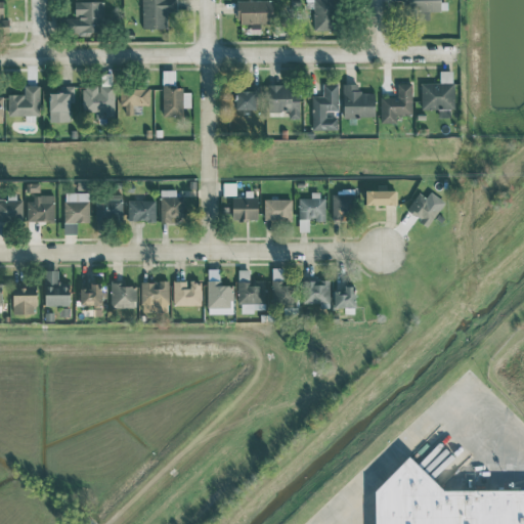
[(166,28),(165,11),(177,11),(176,0),(141,0),(142,29),(166,28)]
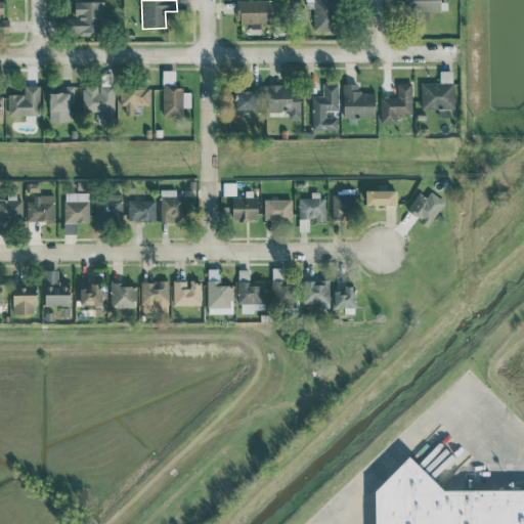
[(247,0),(237,0),(237,23),(272,23),(273,0),(247,0)]
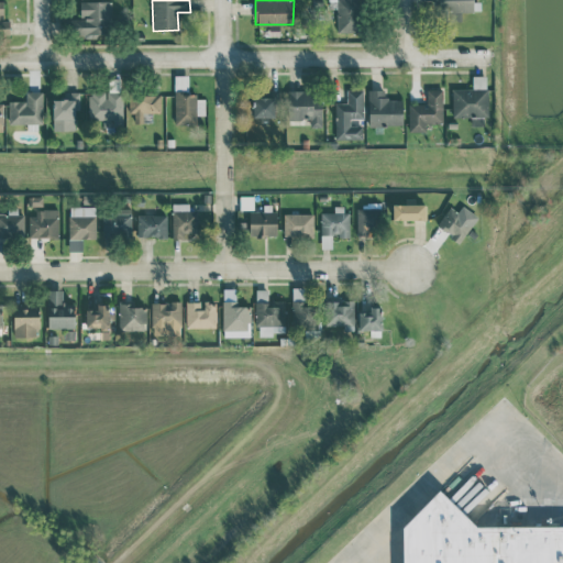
[(337,0),(338,32),(362,32),(361,0),(337,0)]
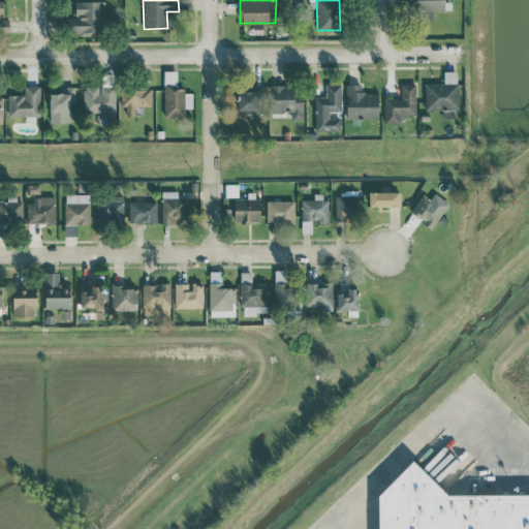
[(445,10),(444,0),(408,0),(409,11),(445,10)]
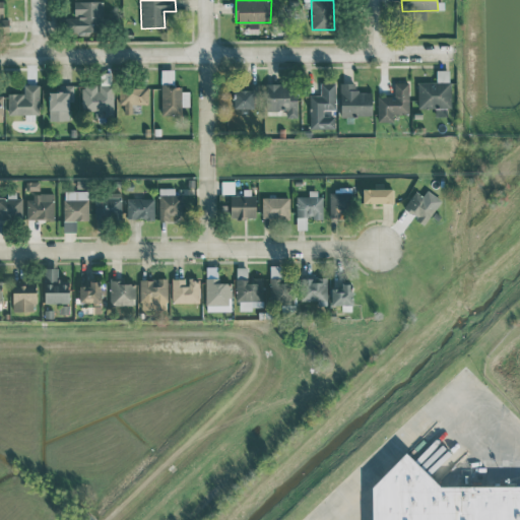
[(0,30),(8,30),(8,18),(3,19),(3,1),(0,1),(0,30)]
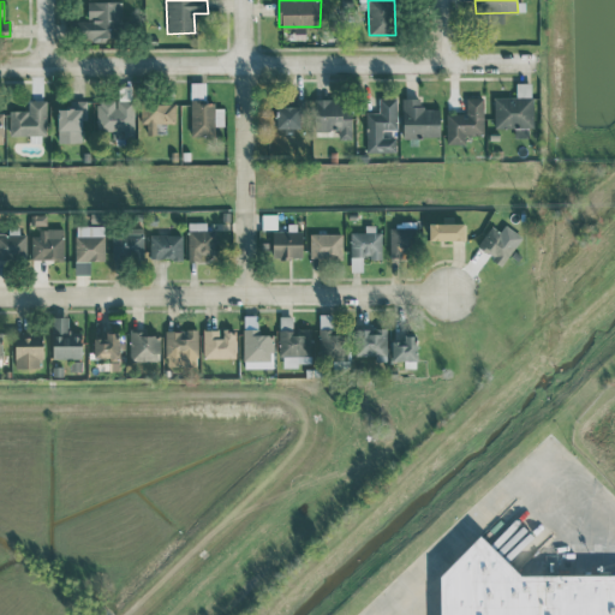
[(77,21),(77,37),(123,36),(121,1),(88,3),(88,21),(77,21)]
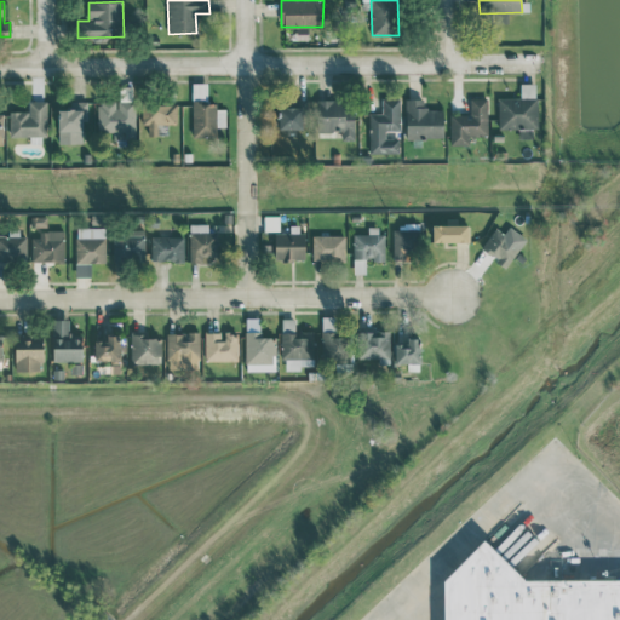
[(499,130),(537,128),(537,85),(521,85),(521,97),(498,98),(499,130)]
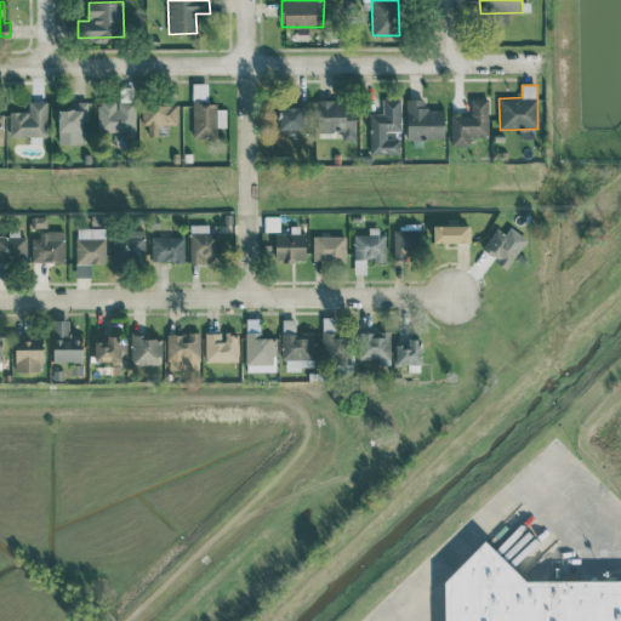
[(208,106),(208,89),(192,89),(193,138),(216,137),(216,127),(227,126),(226,106),(208,106)]
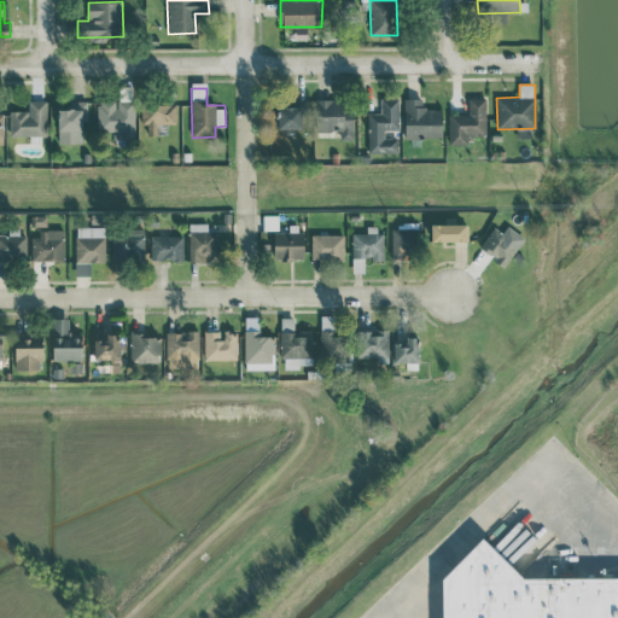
[(398,98),(382,98),(382,112),(368,112),(368,152),(398,152),(398,138),(385,138),(385,130),(398,130),(398,98)]
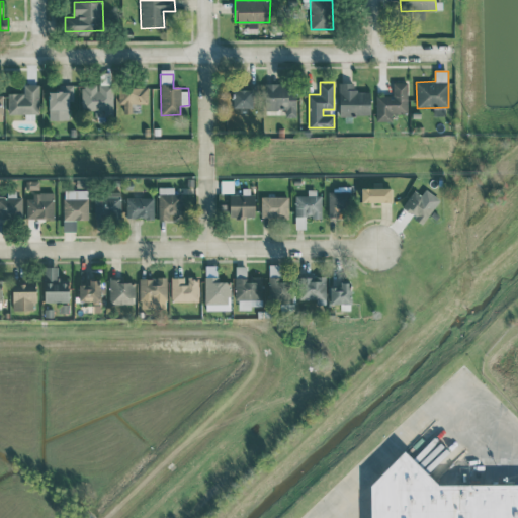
[(339,116),(370,115),(369,90),(354,90),(354,82),(339,83),(339,116)]
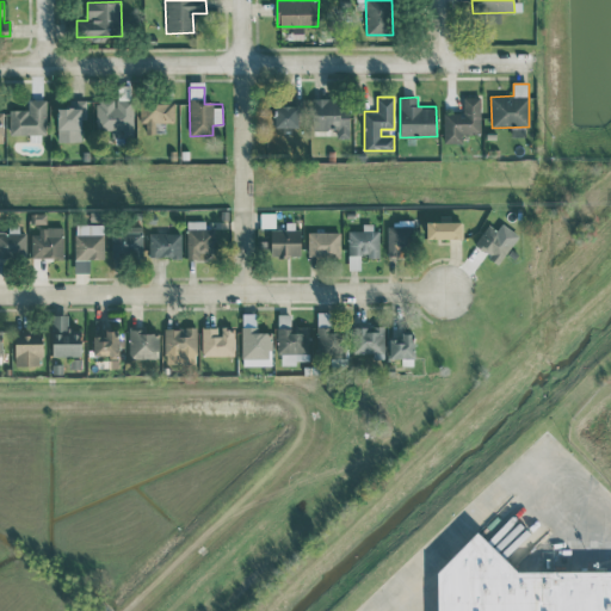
[(443,113),(444,143),(462,142),(462,134),(481,133),(480,97),(463,97),(463,112),(443,113)]
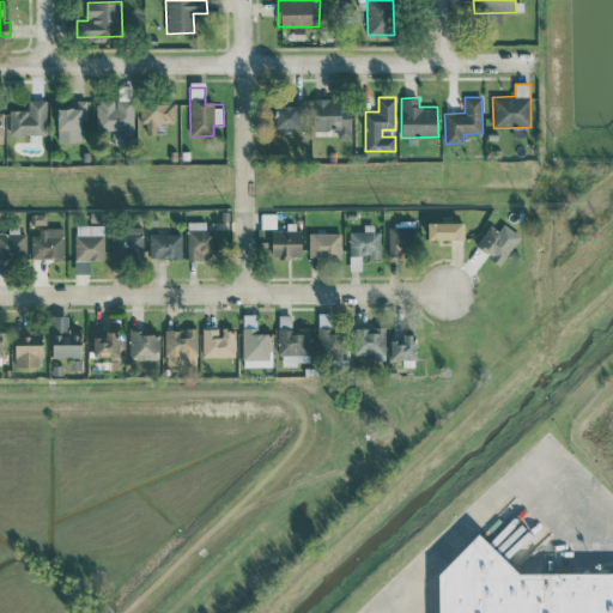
[(338,138),(351,138),(352,99),(313,98),(313,129),(338,131),(338,138)]
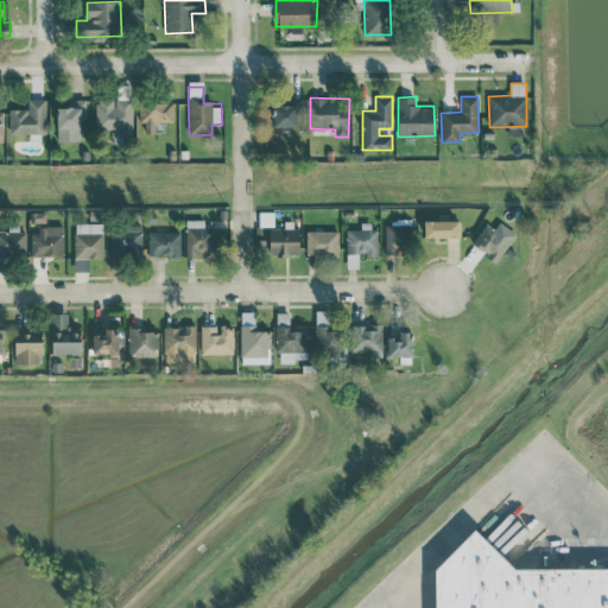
[(81,140),(81,119),(86,119),(86,99),(69,100),(69,107),(57,107),(57,141),(81,140)]
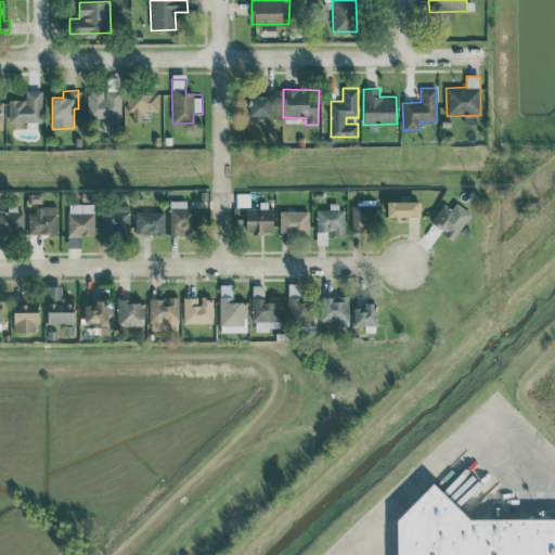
[(121,91),(87,90),(87,117),(102,117),(102,124),(121,125),(121,91)]
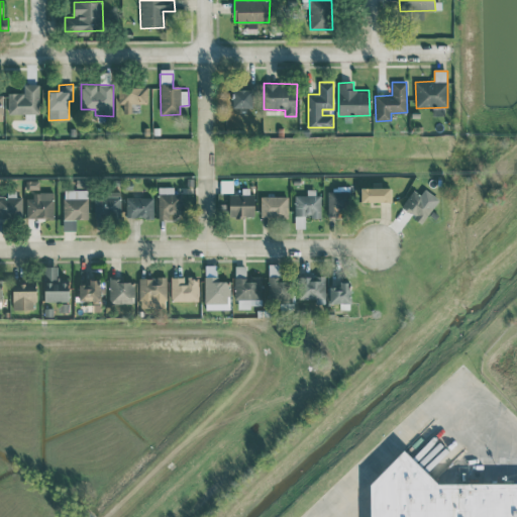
[(8,114),(39,113),(39,85),(23,85),(24,92),(8,93),(8,114)]
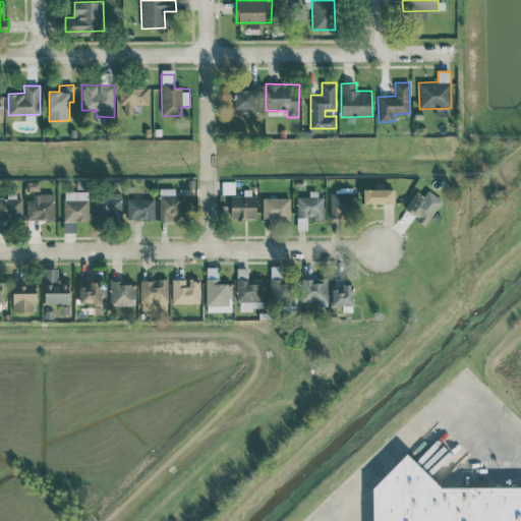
[(149,104),(149,88),(119,87),(119,105),(124,105),(124,114),(132,114),(132,104),(149,104)]
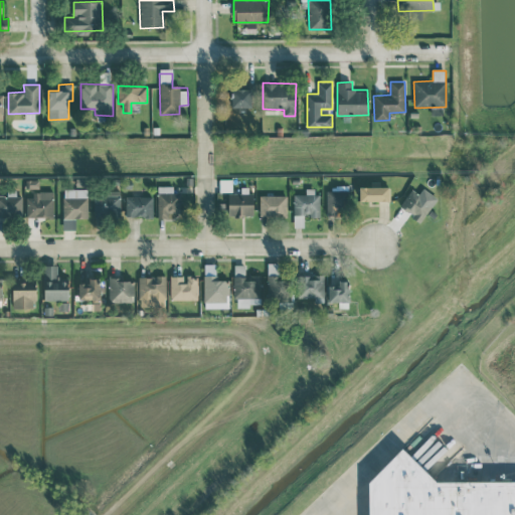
[(231,108),(251,107),(250,89),(230,90),(231,108)]
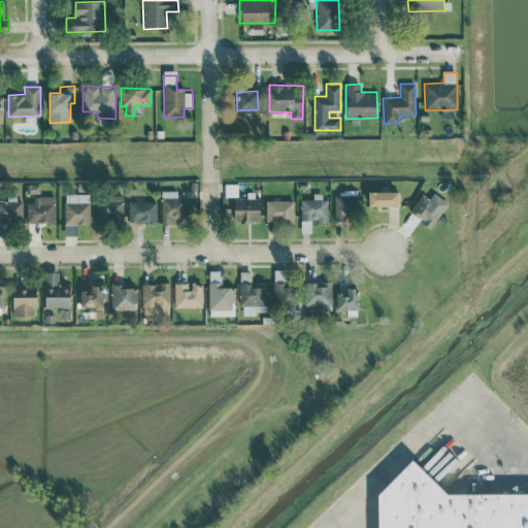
[(226,196),(231,196),(231,191),(236,191),(236,184),(226,184),(226,196)]
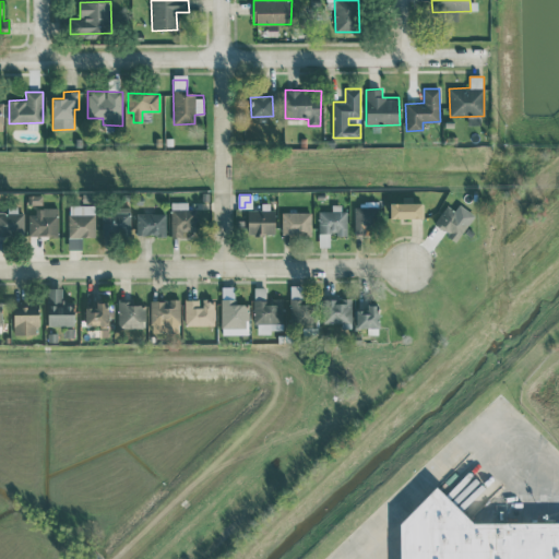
[(171,237),(197,236),(195,209),(187,210),(187,202),(170,202),(171,237)]
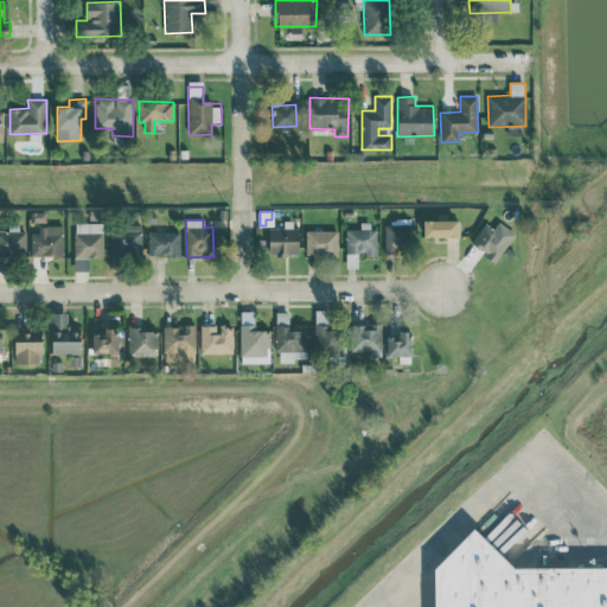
[(458,219),(423,221),(423,237),(459,236),(458,219)]
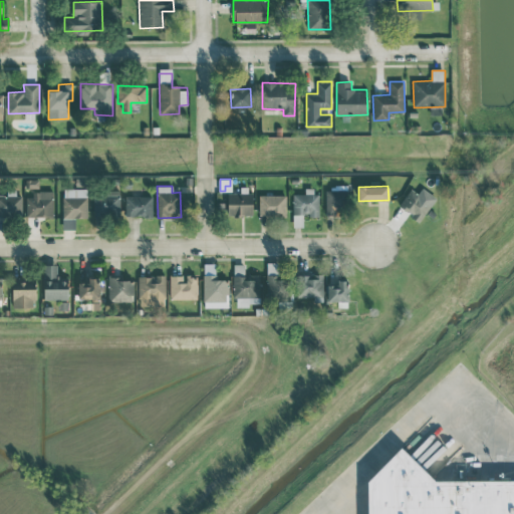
[(318,216),(317,188),(305,189),(305,194),(292,194),(293,227),(303,227),(303,216),(318,216)]
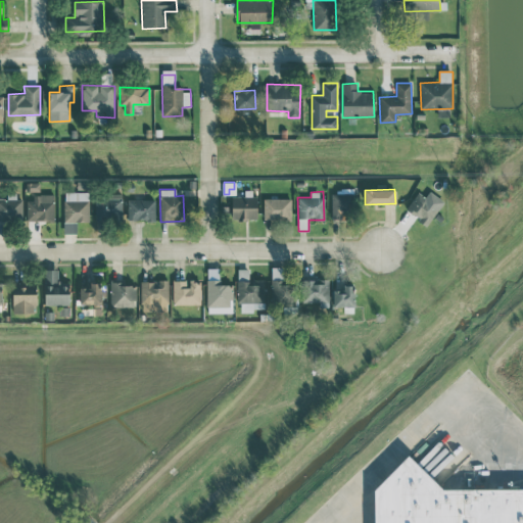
[(425,197),(418,192),(406,209),(427,225),(443,201),(429,191),(425,197)]
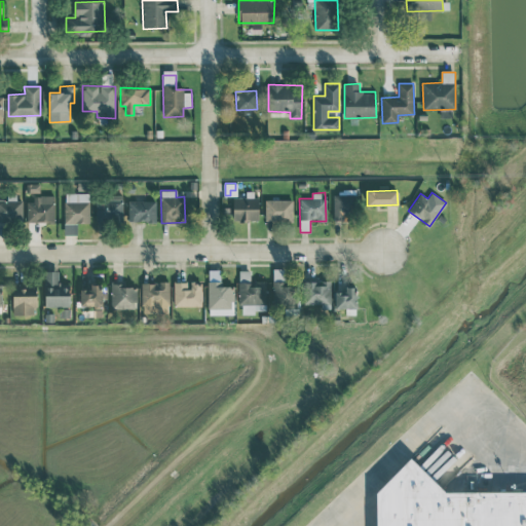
[(88,193),(64,193),(65,234),(76,234),(76,223),(89,222),(88,193)]
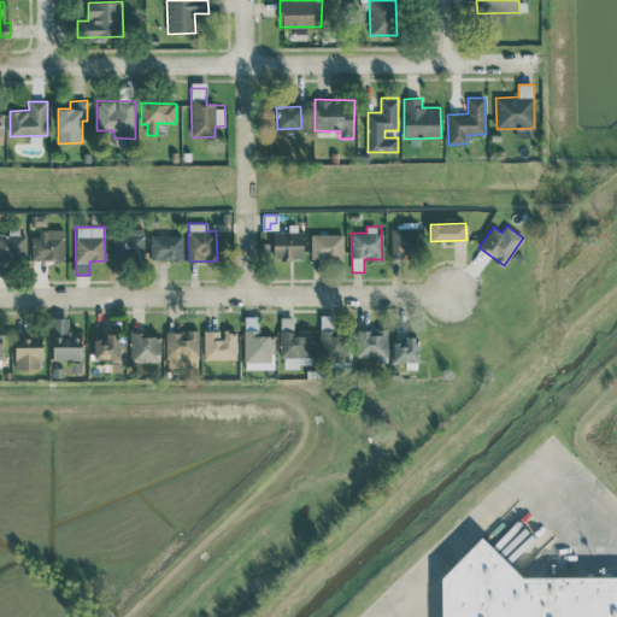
[(392,256),(417,254),(417,228),(391,228),(392,256)]
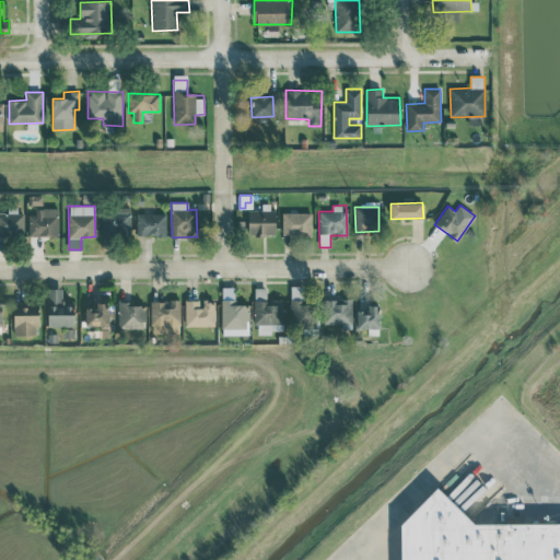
[(273,234),(273,208),(248,208),(248,235),(273,234)]
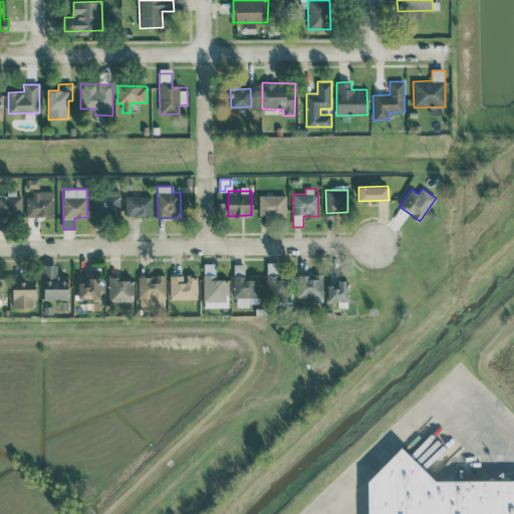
[(93,192),(93,214),(119,214),(119,193),(93,192)]
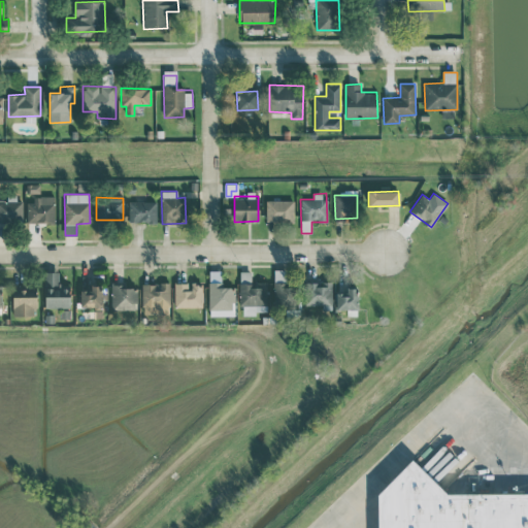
[(0,198),(0,221),(22,222),(23,199),(0,198)]
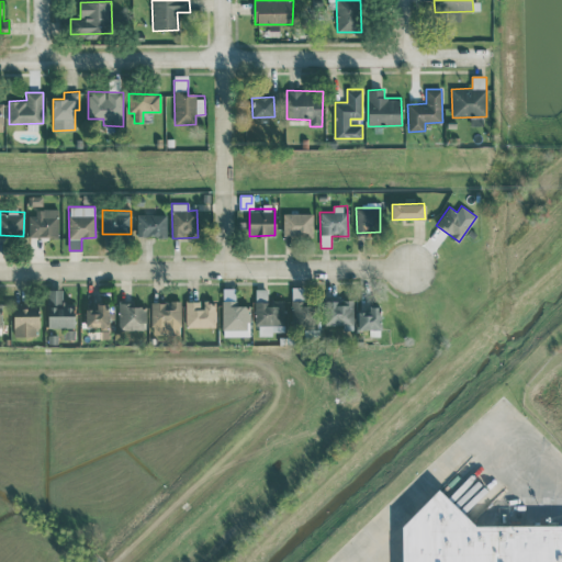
[(29,211),(29,236),(57,237),(58,211),(29,211)]
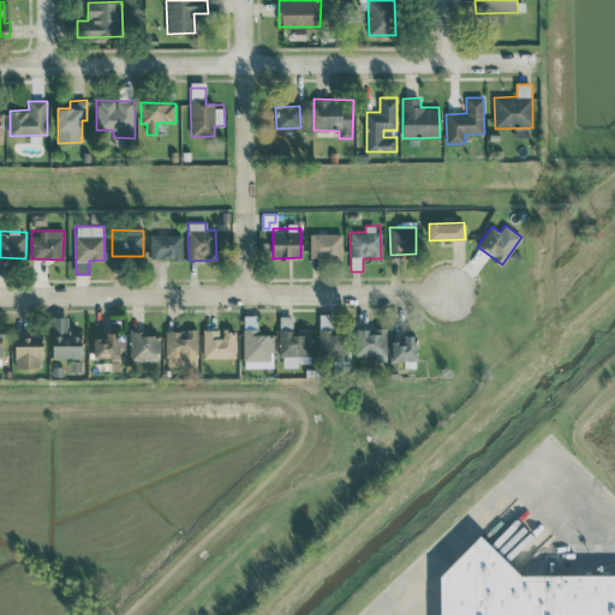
[(342,257),(341,233),(310,234),(310,258),(342,257)]
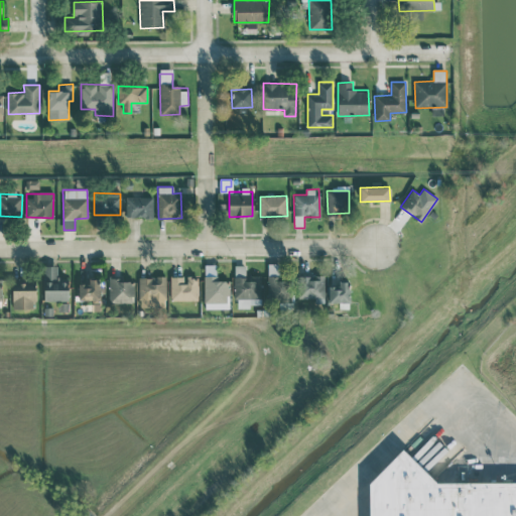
[(153,197),(126,197),(126,217),(152,217),(153,197)]
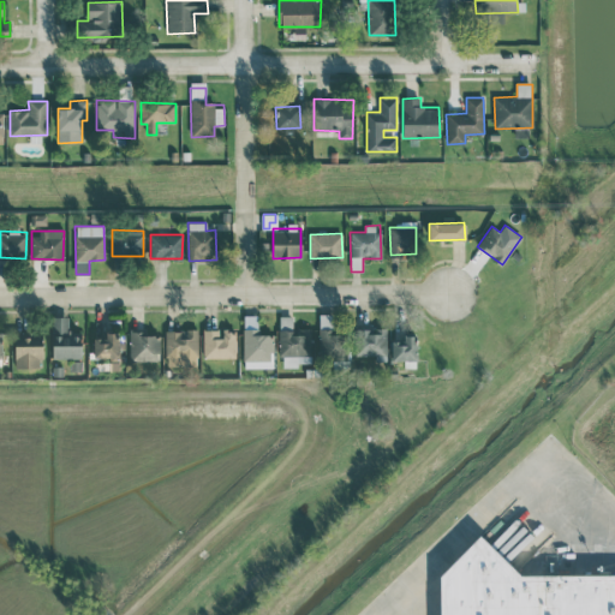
[(333,315),(320,314),(318,358),(345,358),(346,334),(333,334),(333,315)]
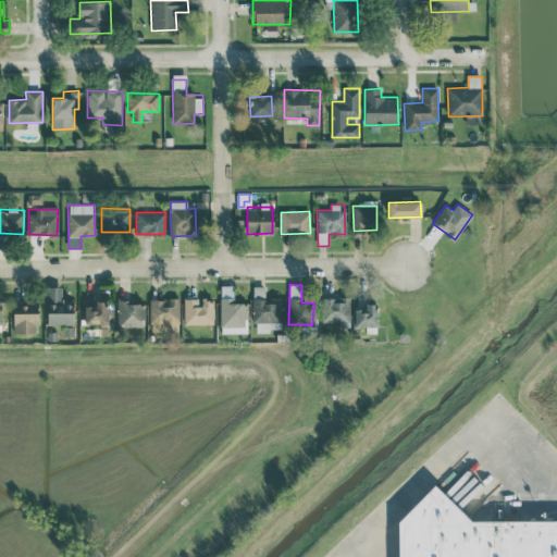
[(220,326),(247,326),(247,302),(233,302),(234,285),(221,285),(220,326)]
